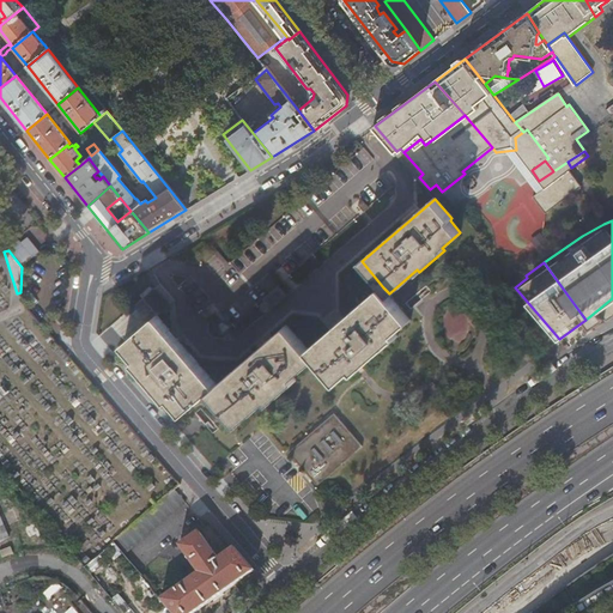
[(310,350),(317,358),(338,383),(353,370),(356,374),(399,338),(396,334),(411,321),(389,293),(383,287),(310,350)]
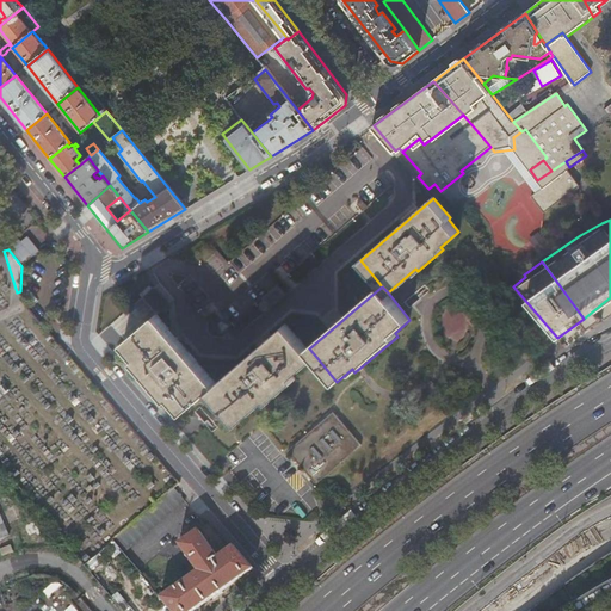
[(602,316),(604,320),(610,315),(610,297),(584,319),(588,326),(602,316)]
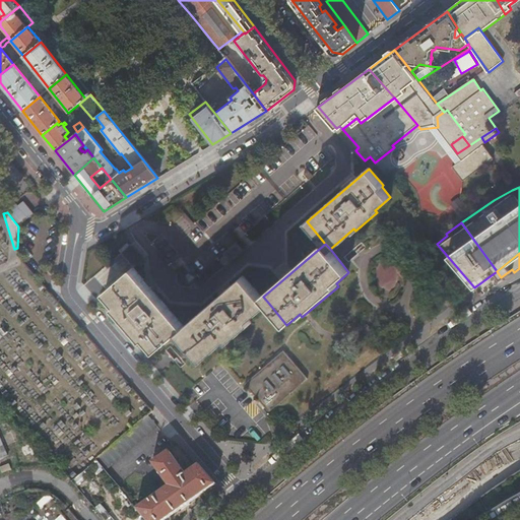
[(178,333),(185,327),(133,268),(105,293),(116,305),(114,307),(143,340),(145,338),(156,351),(178,333)]
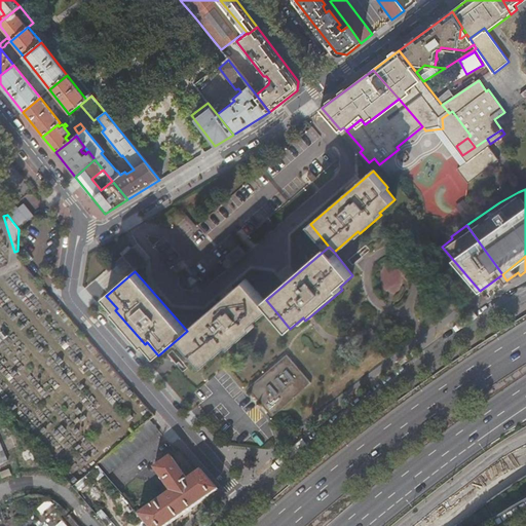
[(187,331),(180,337),(204,365),(230,343),(232,346),(255,326),(253,324),(265,313),(272,307),(266,300),(248,278),(240,285),(187,331)]
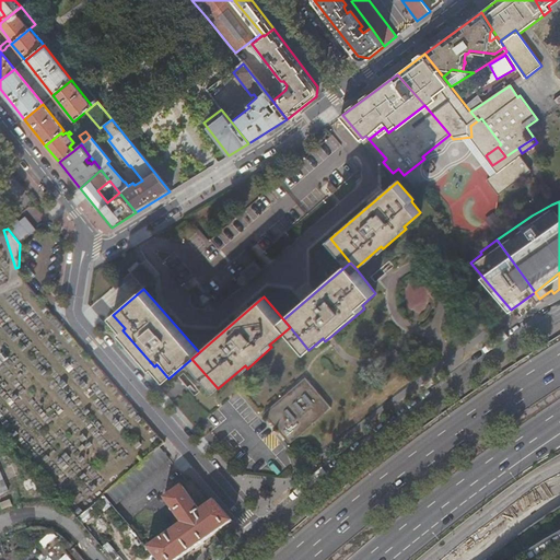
[(306,378),(265,415),(291,444),(333,408),(306,378)]
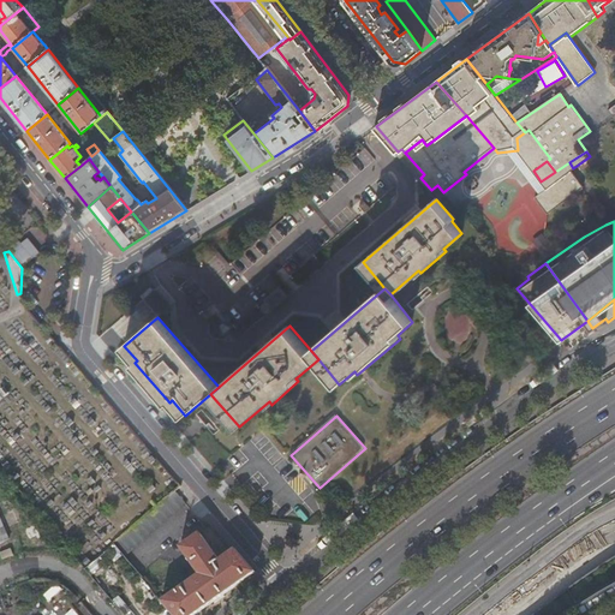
[(172,494),(113,543),(125,556),(183,507),(172,494)]
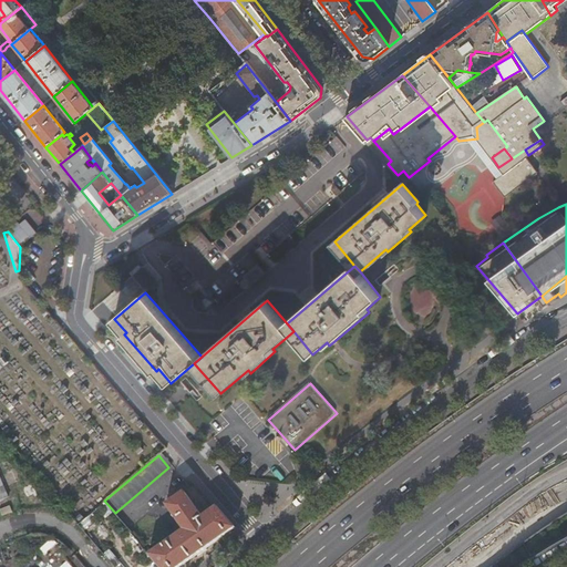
[(0,475),(0,501),(9,497),(0,475)]
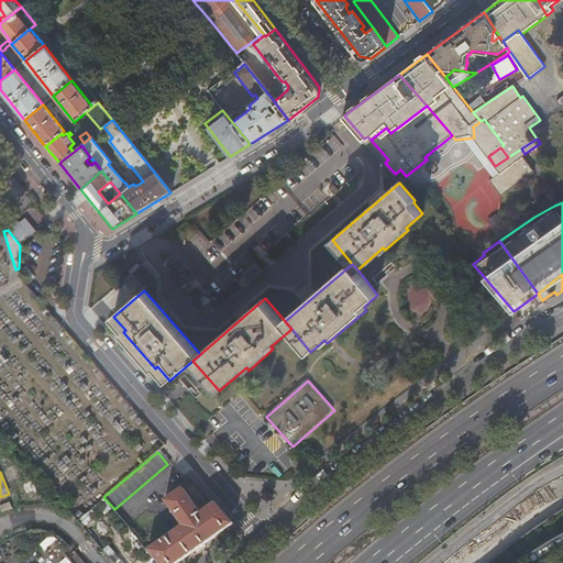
[(32,475),(22,479),(31,497),(40,493),(32,475)]
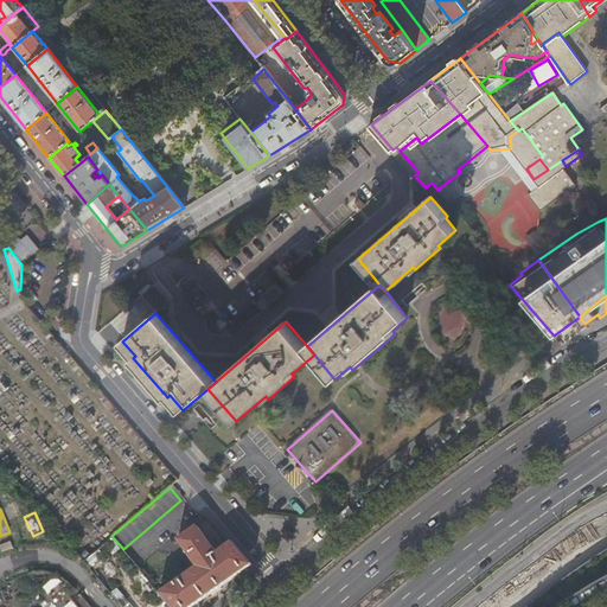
[(157,595),(166,606),(193,606),(198,604),(237,576),(249,568),(229,544),(213,555),(195,528),(181,536),(180,535),(177,537),(177,540),(173,542),(192,569),(157,595)]
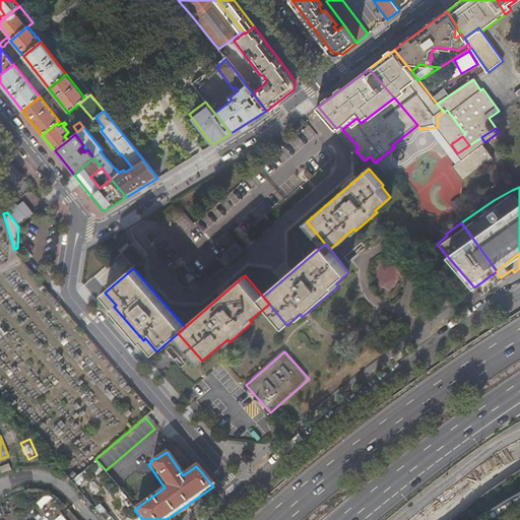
[(519,519),(519,468),(509,476),(450,519),(449,519),(519,519)]
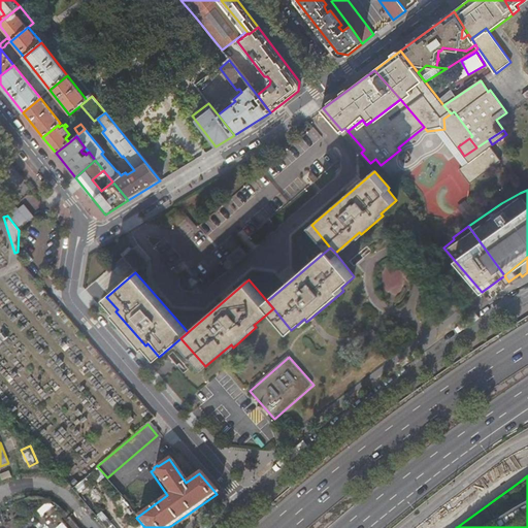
[(91,501),(97,491),(80,481),(74,490),(91,501)]
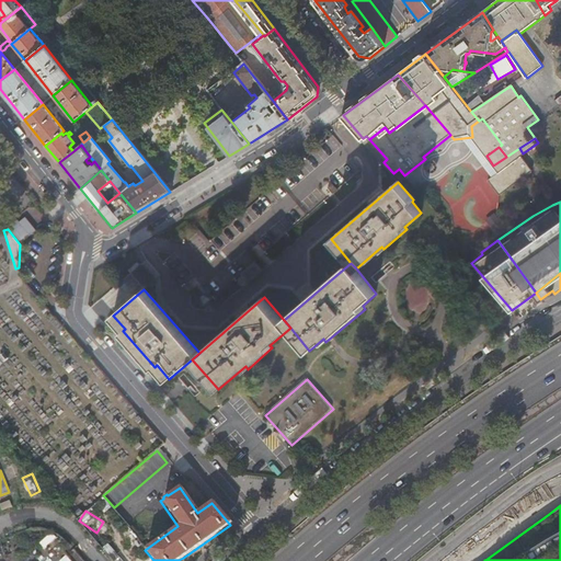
[(55,533),(41,540),(43,546),(57,539),(55,533)]
